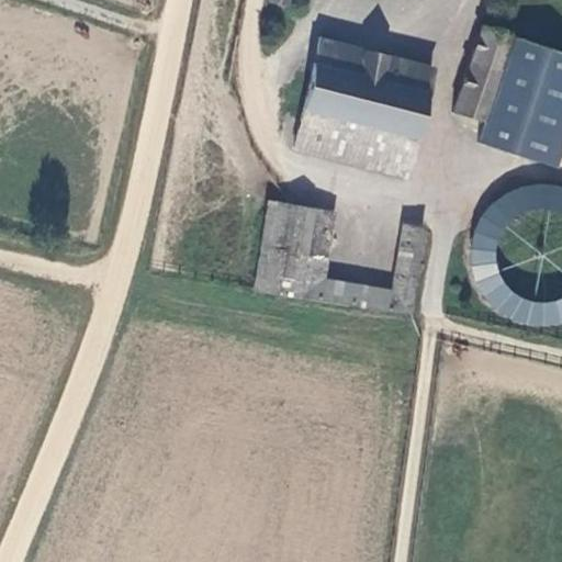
[(475,143),(558,167),(561,150),(561,52),(479,24),(451,112),(482,123),(475,143)]
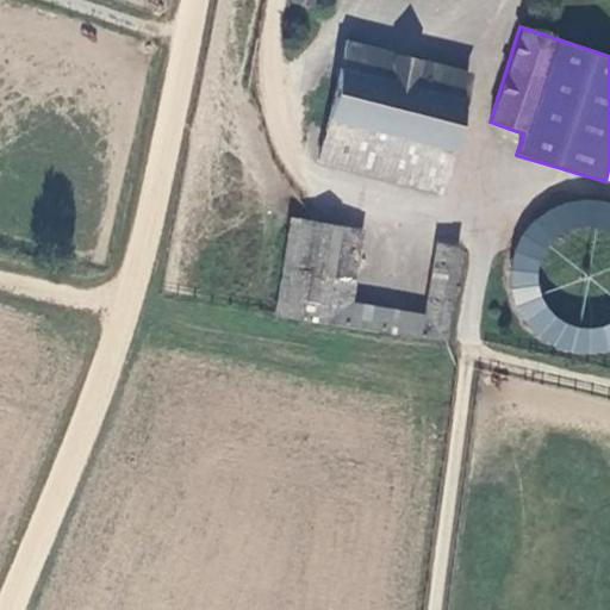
[(348,36),(341,66),(461,99),(470,69),(348,36)]
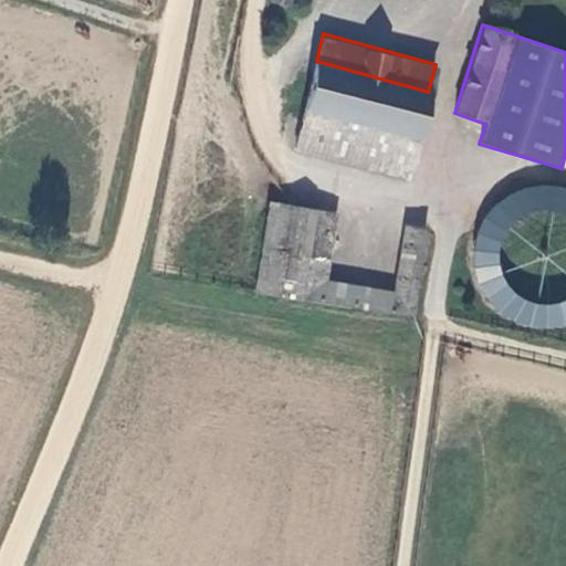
[(428,92),(316,61),(303,113),(413,144),(428,92)]
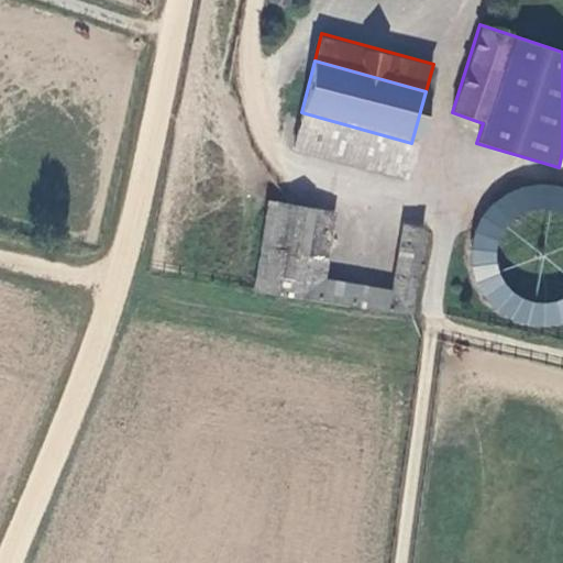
[(301,112),(291,145),(404,176),(411,143),(301,112)]
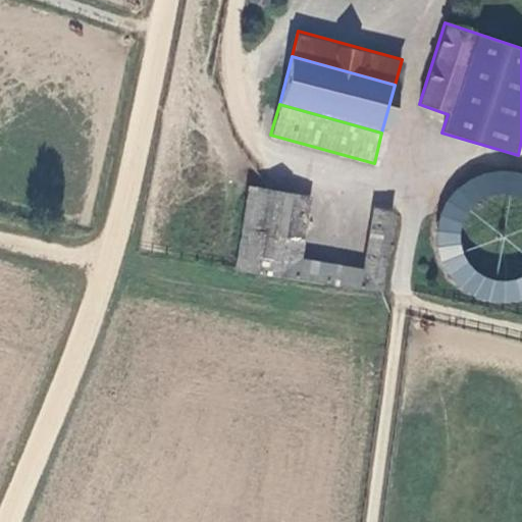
[(439,259),(457,285),(470,295),(485,301),(517,302),(521,299),(521,174),(516,172),(500,170),(482,172),(469,177),(456,188),(445,201),(438,214),(434,230),(435,247),(439,259)]
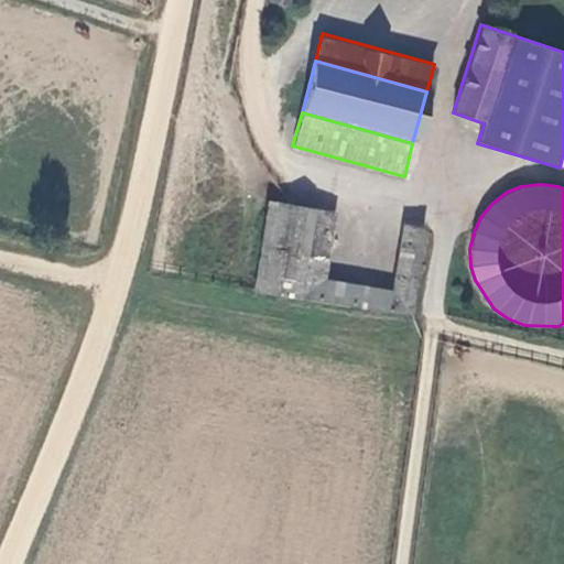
[(253,292),(296,300),(311,206),(268,198),(253,292)]
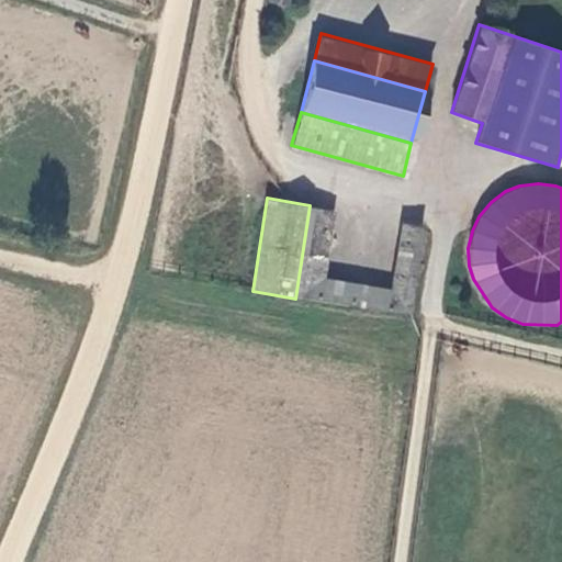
[(408,317),(424,224),(406,222),(393,295),(319,282),(328,210),(310,205),(295,299),(408,317)]
